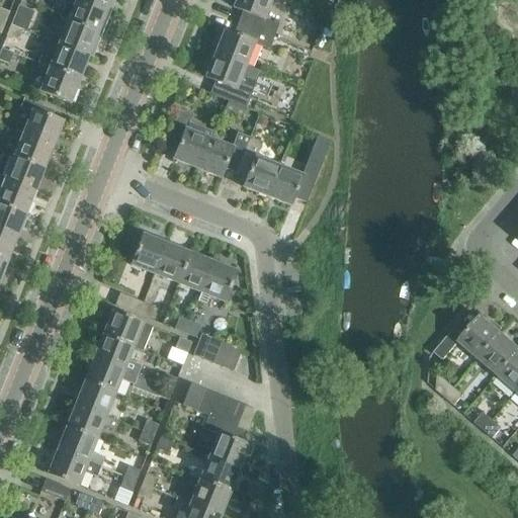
[(60,19),(68,22),(68,21),(101,35),(106,23),(102,22),(107,11),(79,0),(76,0),(74,7),(69,5),(65,6),(60,19)]
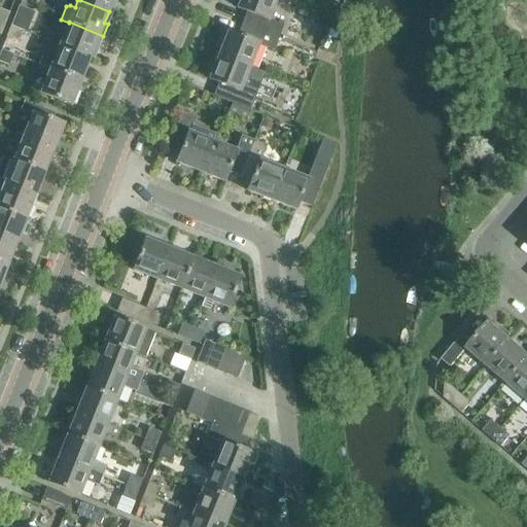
[(80,0),(109,11),(112,2),(116,4),(117,0),(80,0)]
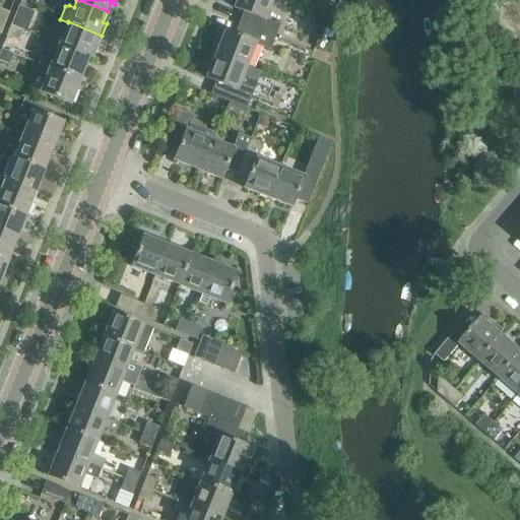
[(272,0),(237,0),(234,8),(244,12),(239,23),(274,38),(279,25),(265,19),(272,0)]
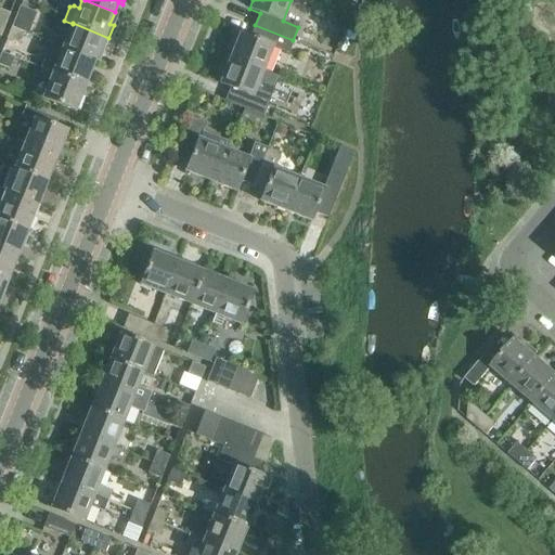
[(20,7),(11,27),(24,33),(33,12),(20,7)]
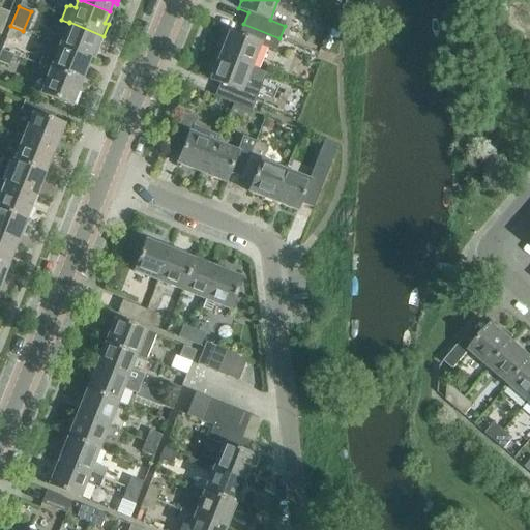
[(0,9),(0,22),(5,24),(9,13),(0,9)]
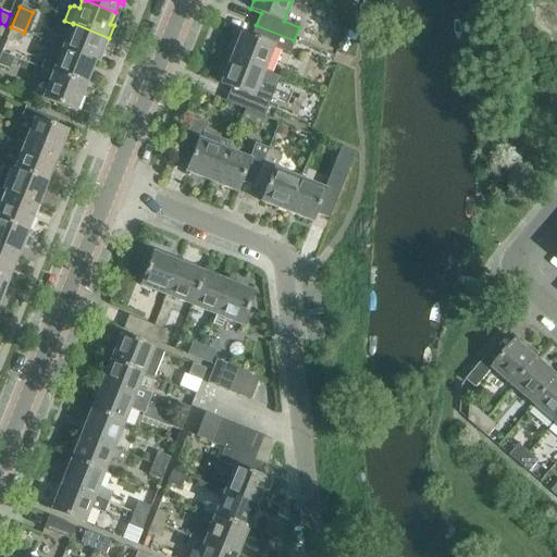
[(73,23),(73,24),(63,49),(95,61),(99,52),(103,53),(109,38),(73,23)]
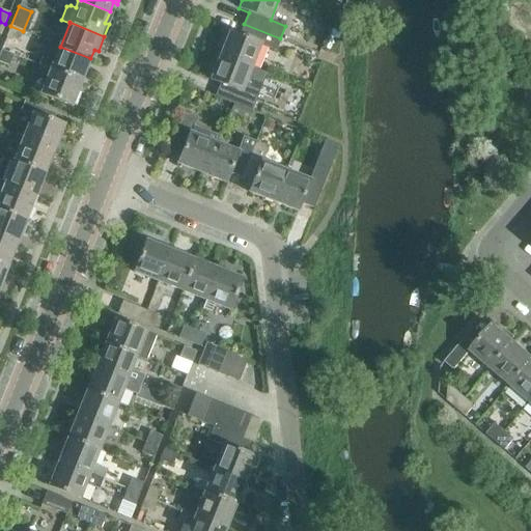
[(280,38),(244,24),(240,35),(230,32),(220,56),(251,68),(260,45),(276,51),(280,38)]
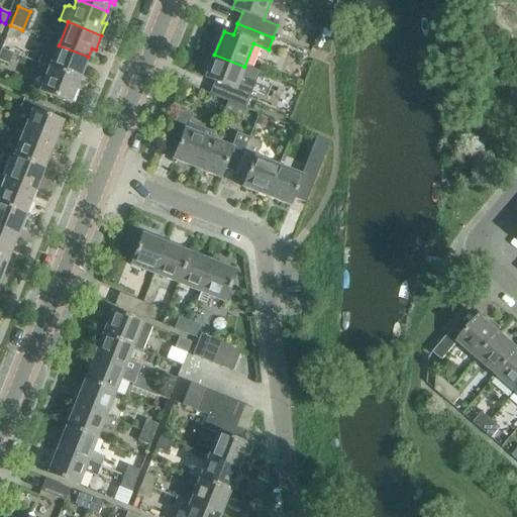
[(22,30),(10,25),(6,36),(18,41),(22,30)]
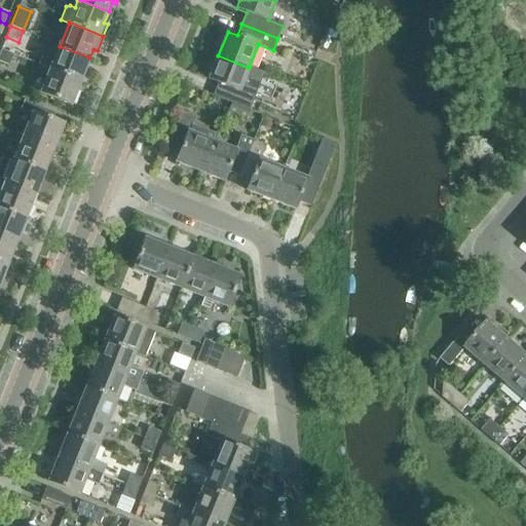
[(60,46),(50,70),(80,81),(89,58),(60,46)]
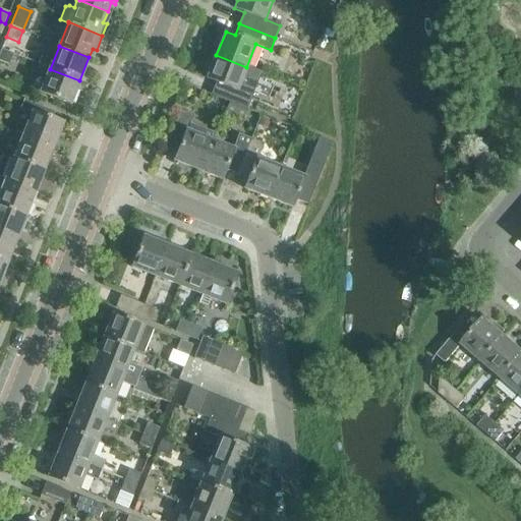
[(0,52),(0,61),(9,65),(13,54),(1,50),(0,52)]
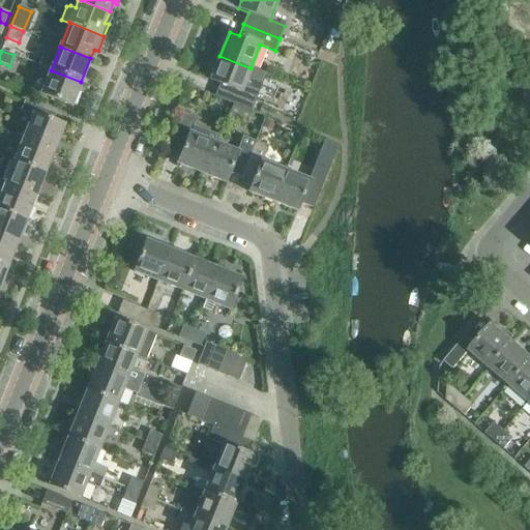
[(251,68),(219,56),(210,80),(219,84),(214,96),(230,102),(228,109),(248,117),(251,110),(252,111),(257,97),(241,91),(251,68)]
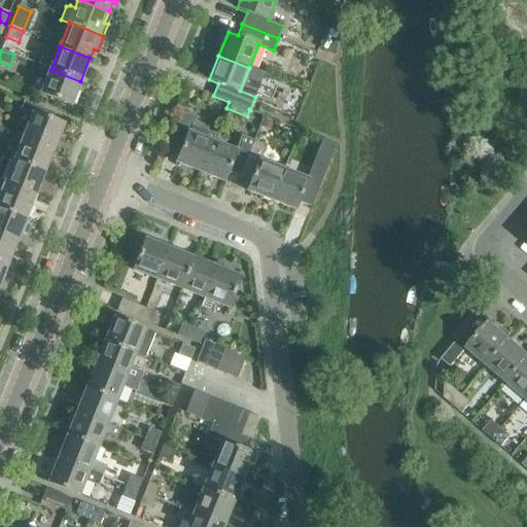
[(80,81),(50,70),(40,94),(71,106),(80,81)]
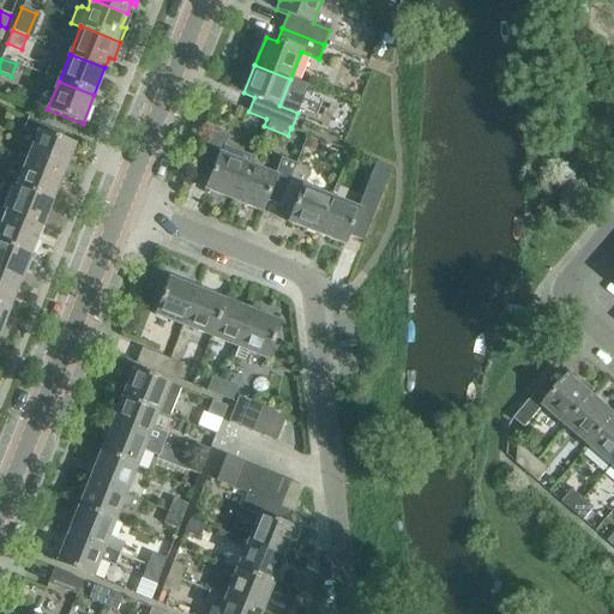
[(37,134),(28,160),(62,173),(74,145),(60,140),(64,132),(28,118),(24,128),(37,134)]
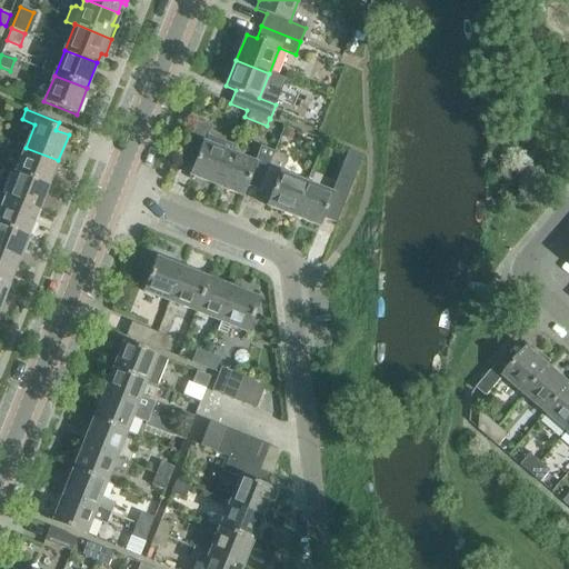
[(190,176),(216,187),(229,153),(232,145),(208,135),(211,127),(197,121),(181,160),(193,166),(190,176)]
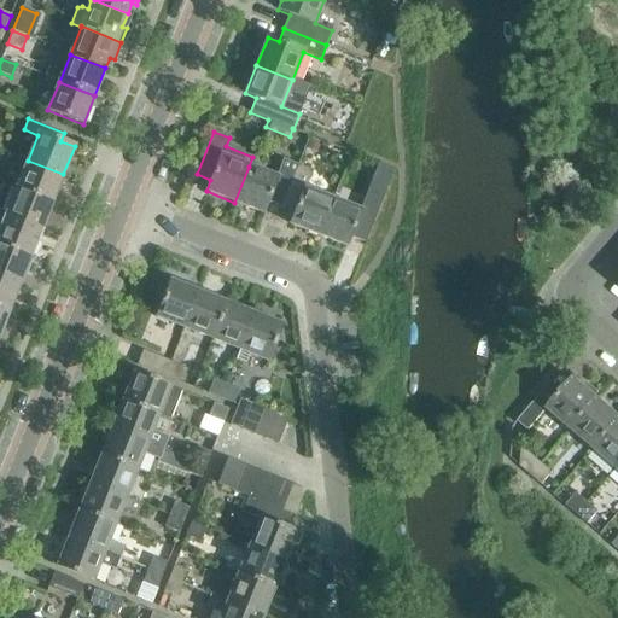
[(310,139),(307,149),(316,152),(320,143),(310,139)]
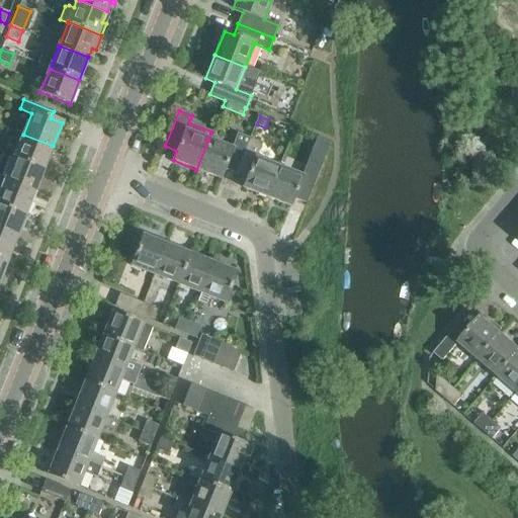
[(225,170),(236,174),(251,139),(238,134),(232,149),(208,140),(196,170),(221,179),(225,170)]
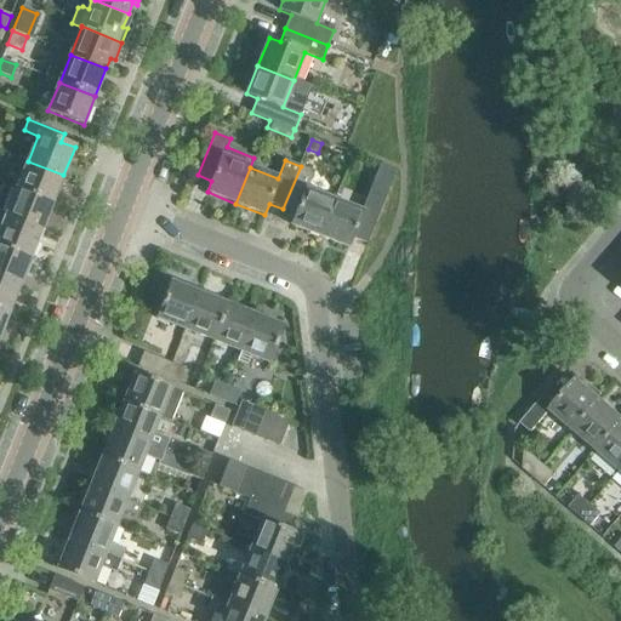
[(28,161),(17,189),(52,204),(63,175),(28,161)]
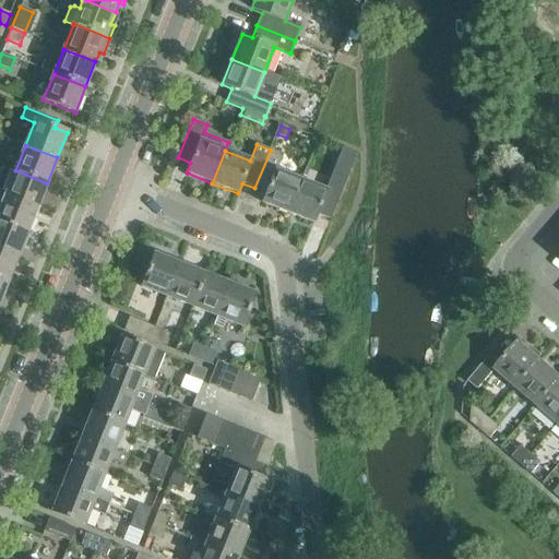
[(301,180),(288,213),(313,223),(317,214),(330,219),(357,153),(342,147),(325,190),(301,180)]
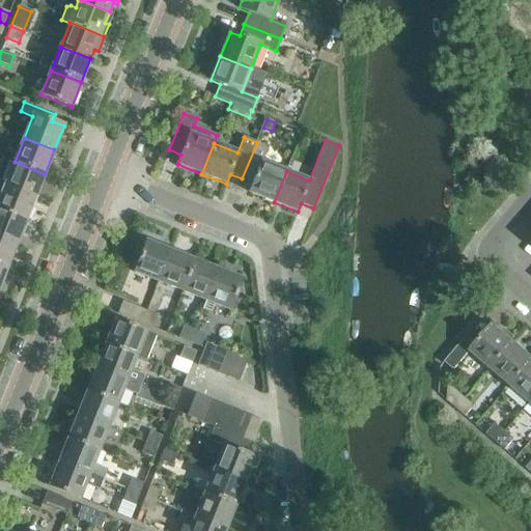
[(257,142),(242,178),(253,183),(249,193),(274,202),(286,171),(262,162),(269,146),(257,142)]
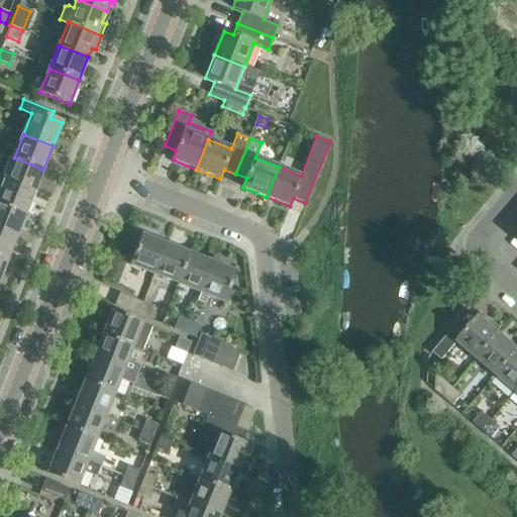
[(14,158),(5,180),(34,192),(43,170),(14,158)]
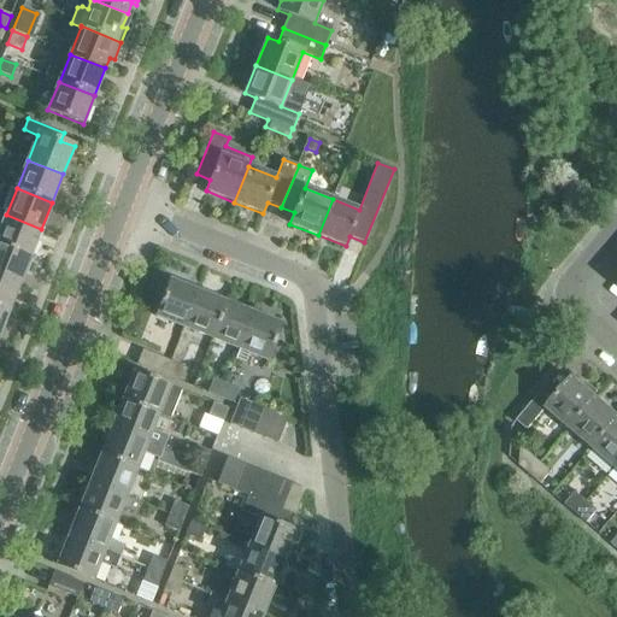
[(6,215),(0,228),(0,244),(30,257),(41,229),(6,215)]
